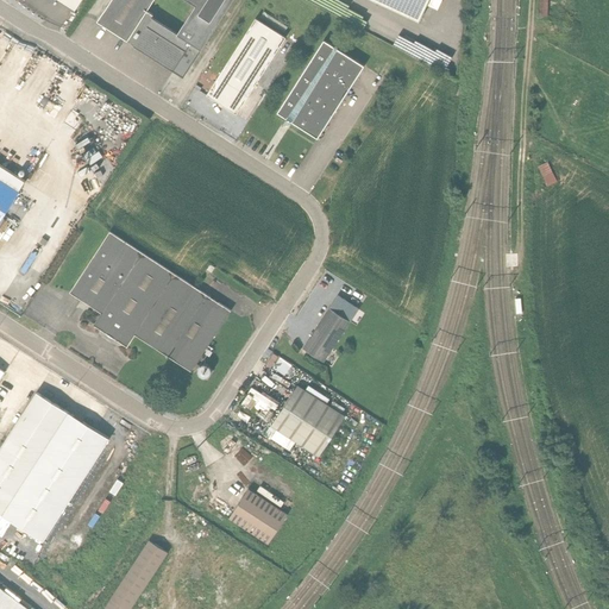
[(112,0),(99,20),(186,75),(203,46),(179,30),(148,10),(152,0),(112,0)]
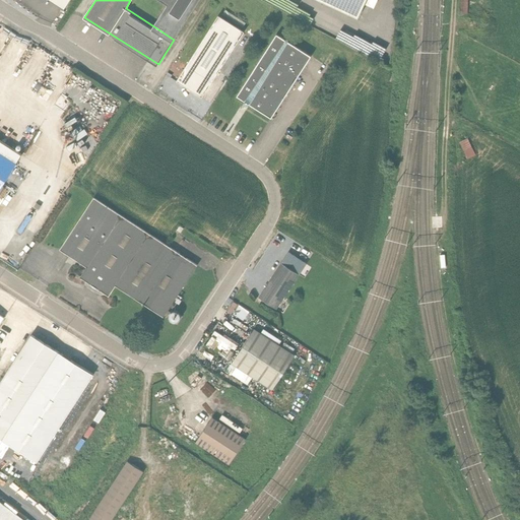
[(163,0),(168,3),(152,25),(174,40),(198,0),(163,0)]
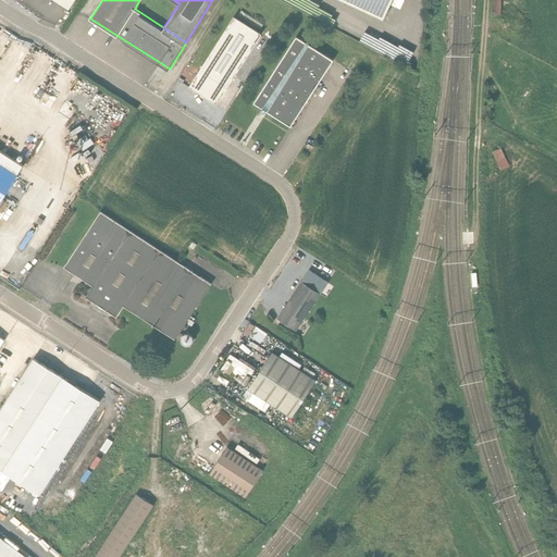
[(342,0),(382,20),(391,0),(394,0),(400,3),(401,0),(342,0)]
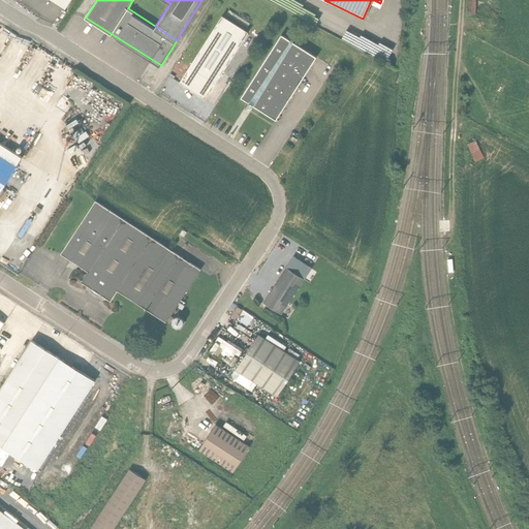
[(305,17),(309,3),(303,1),(299,14),(305,17)]
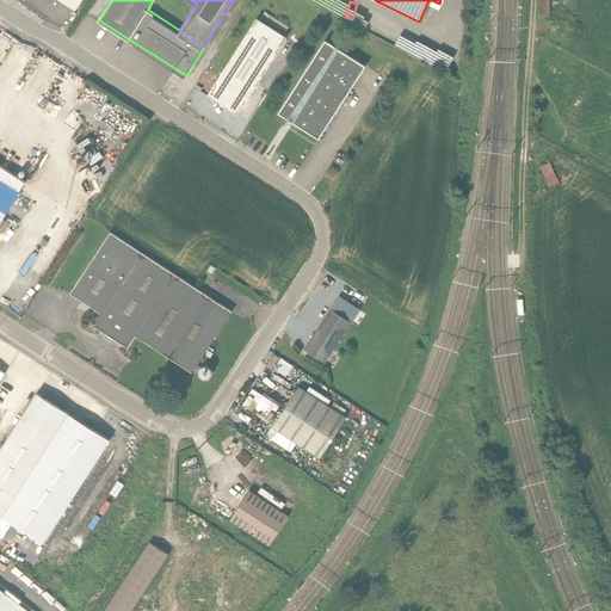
[(285,36),(257,18),(208,96),(236,113),(285,36)]
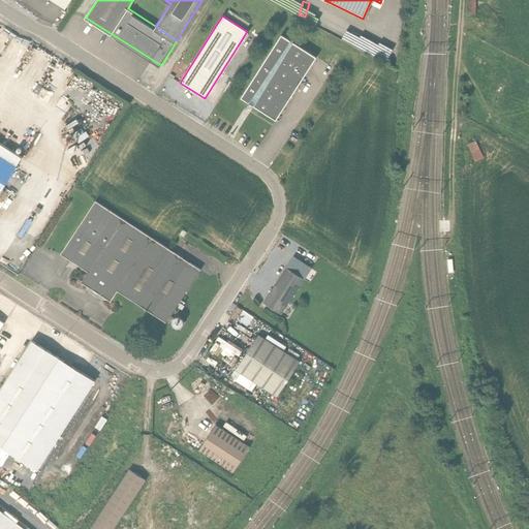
[(317,57),(282,34),(241,99),(276,122),(317,57)]
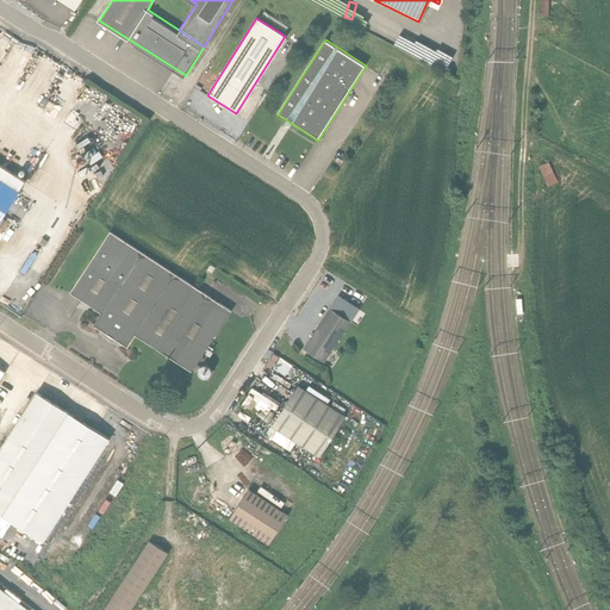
[(0,222),(25,184),(0,167),(0,222)]
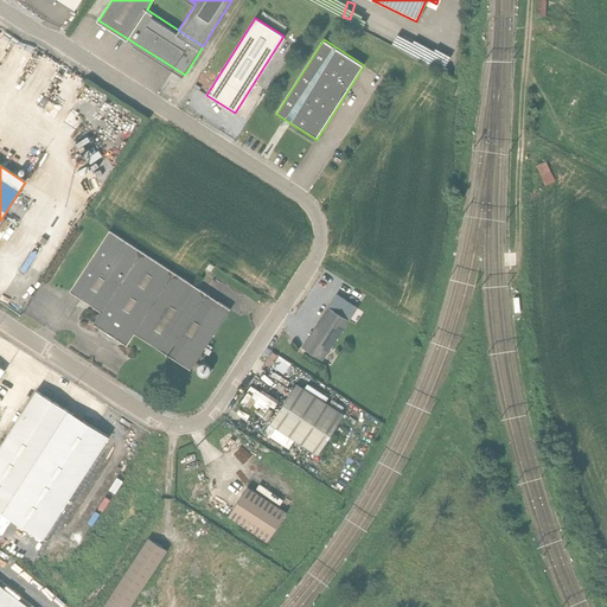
[(109,231),(69,292),(101,312),(93,325),(126,346),(134,334),(190,371),(230,311),(109,231)]
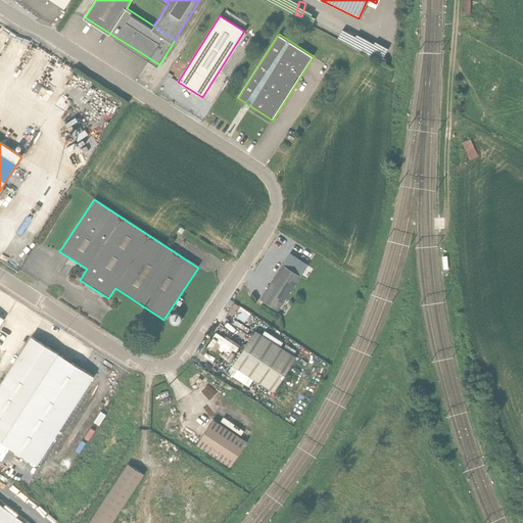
[(282,266),(259,300),(278,312),(300,277),(282,266)]
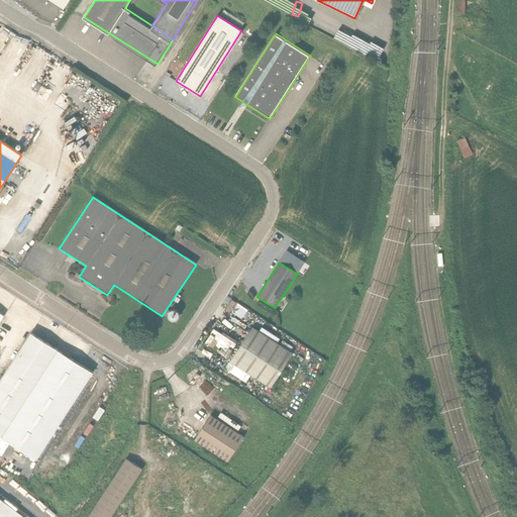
[(237,304),(231,313),(244,322),(243,323),(247,326),(248,324),(254,315),(250,313),(246,310),(237,304)]
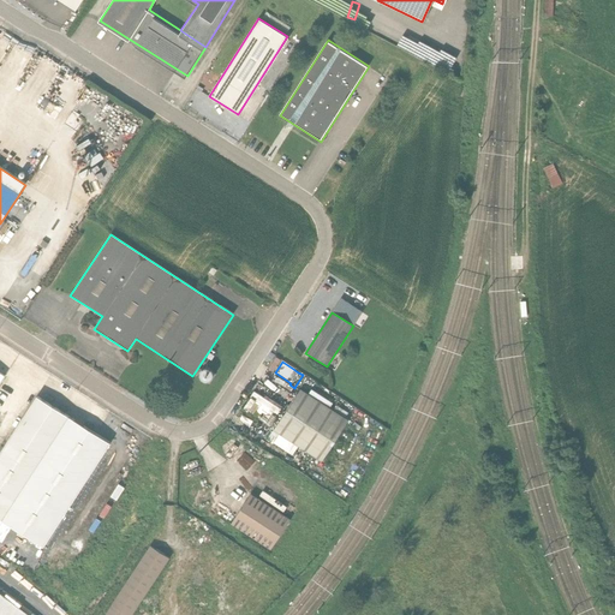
[(270,421),(280,405),(257,389),(246,404),(270,421)]
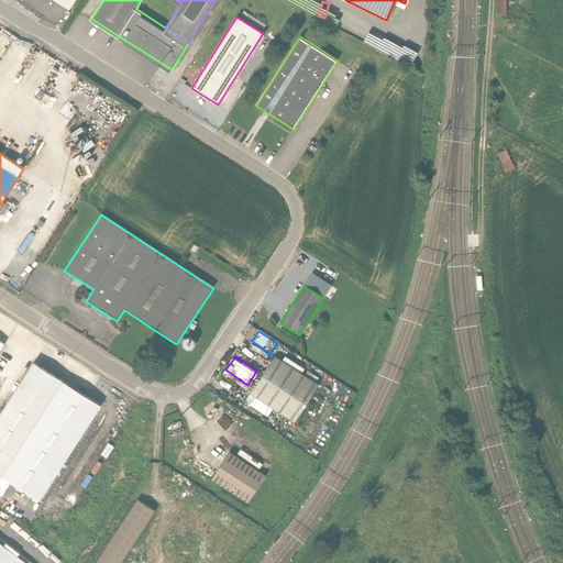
[(250,394),(269,407),(294,423),(319,385),(274,356),(250,394)]
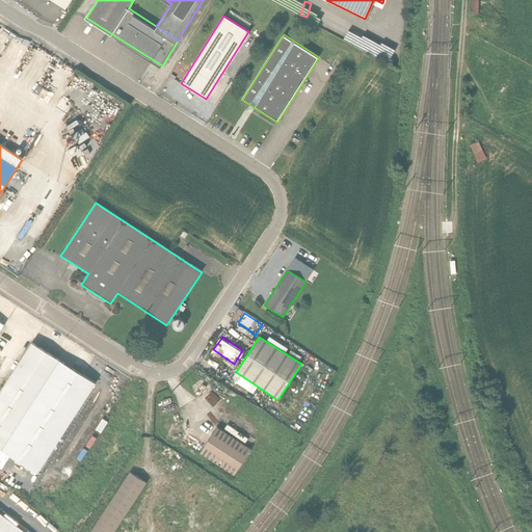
[(0,391),(0,449),(36,473),(95,382),(31,342),(0,391)]
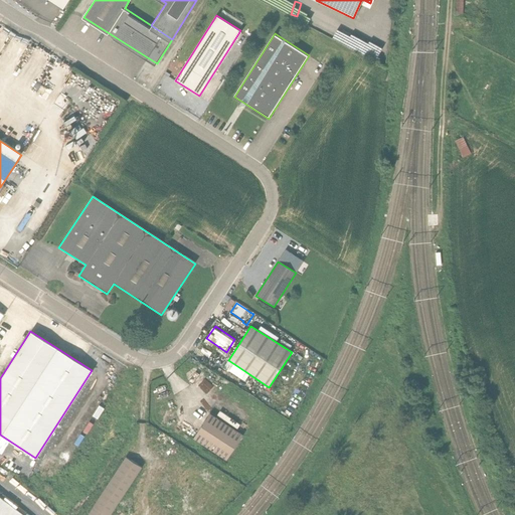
[(246,372),(228,360),(222,369),(236,378),(237,376),(242,379),(246,372)]
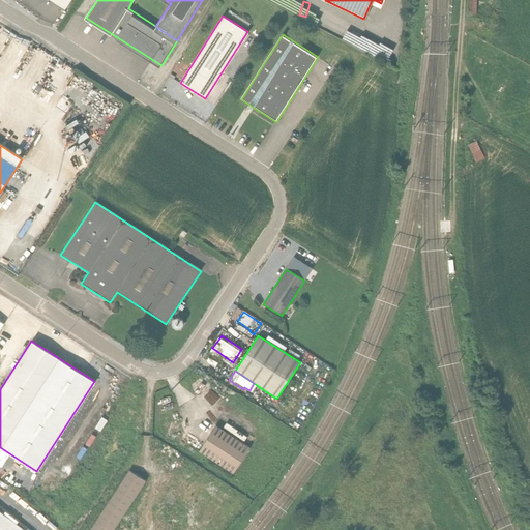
[(288,419),(285,425),(298,434),(301,428),(288,419)]
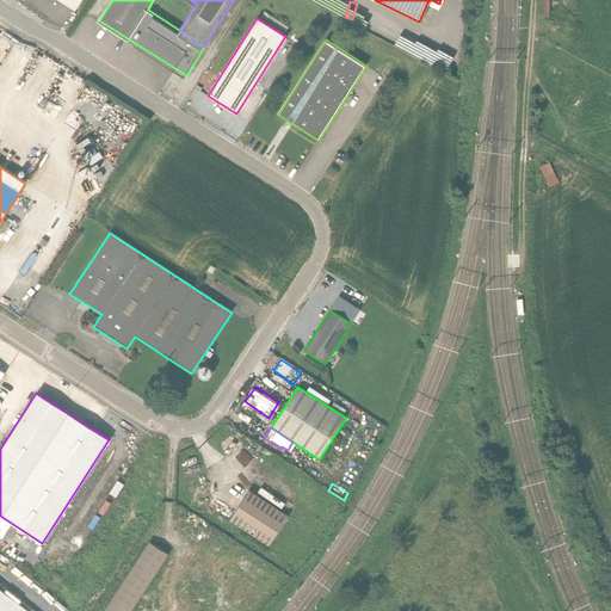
[(288,517),(279,511),(248,491),(229,520),(269,547),(288,517)]
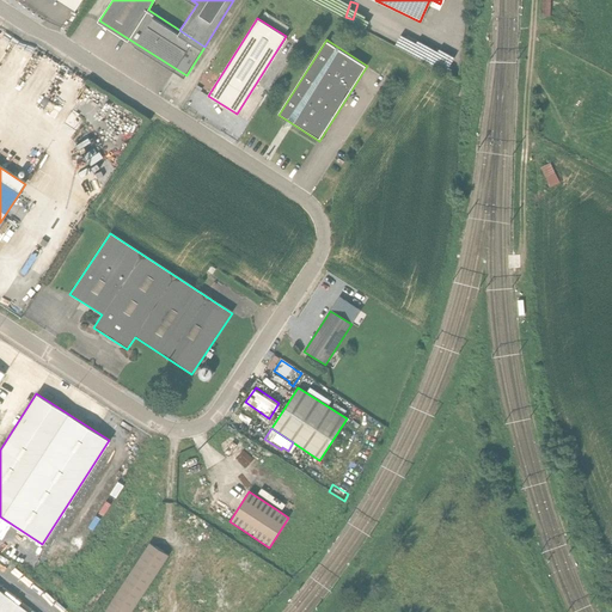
[(280,512),(288,518),(292,513),(283,508),(280,512)]
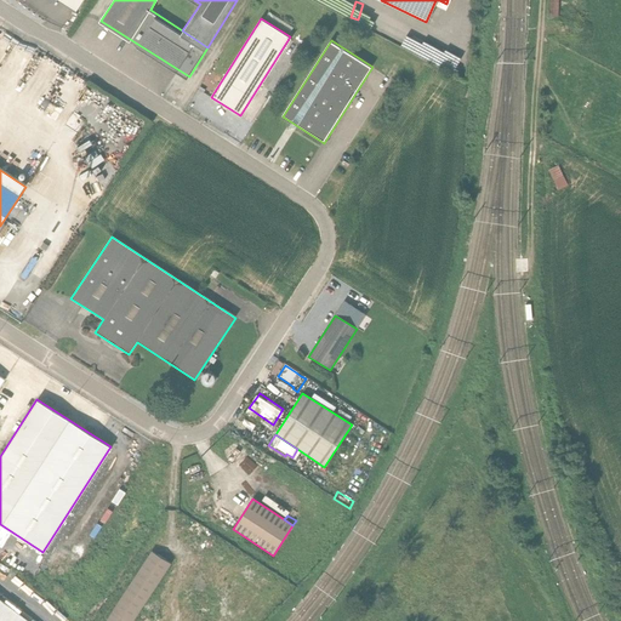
[(195,522),(186,531),(191,535),(200,527),(195,522)]
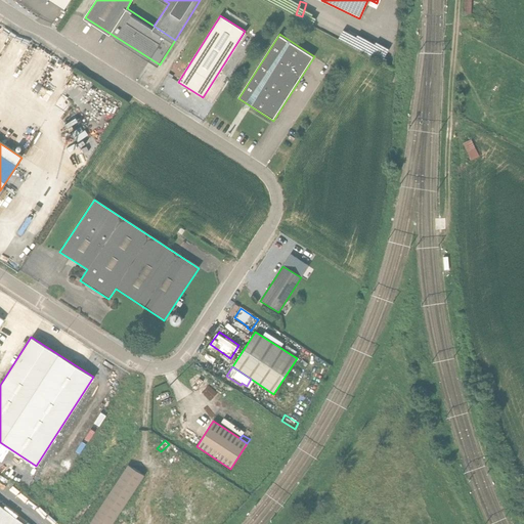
[(166,448),(163,453),(172,461),(176,455),(166,448)]
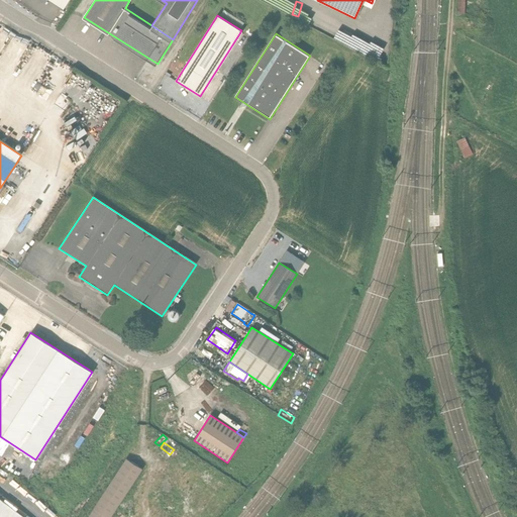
[(125,458),(87,516),(110,516),(142,469),(125,458)]
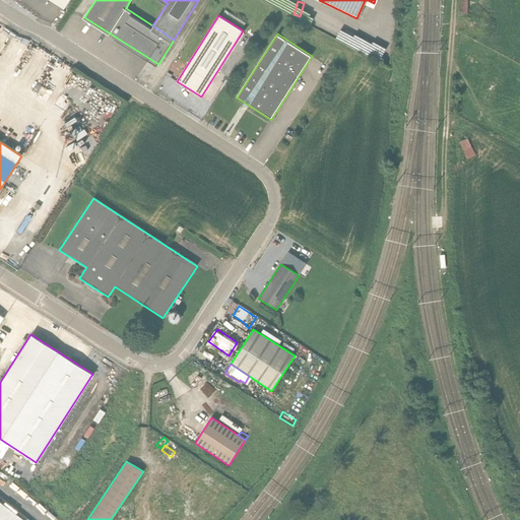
[(0,519),(18,519),(0,506),(0,519)]
